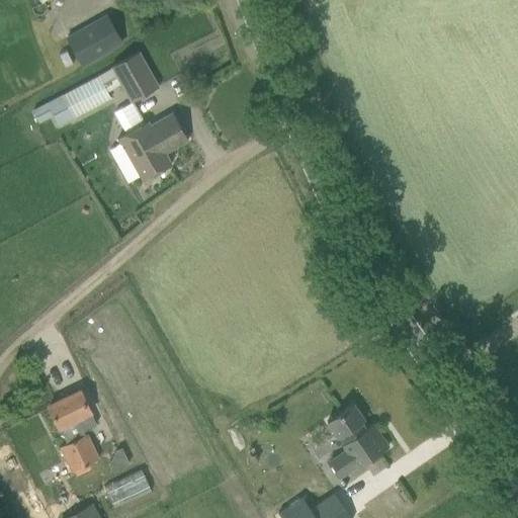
[(107,16),(67,37),(82,65),(121,42),(107,16)]
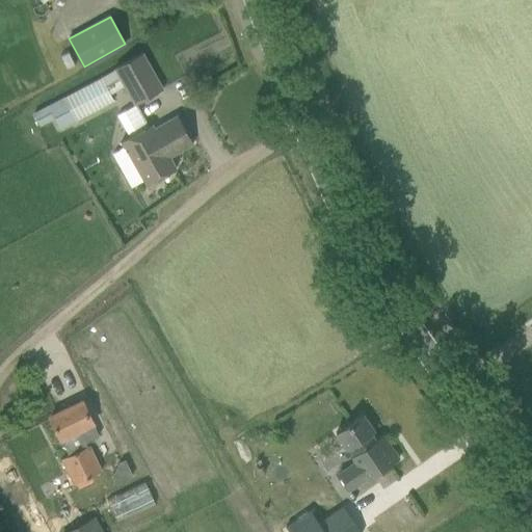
[(62,98),(76,122),(113,102),(110,95),(123,87),(133,106),(136,104),(162,89),(142,53),(124,63),(113,70),(114,71),(101,78),(62,98)]
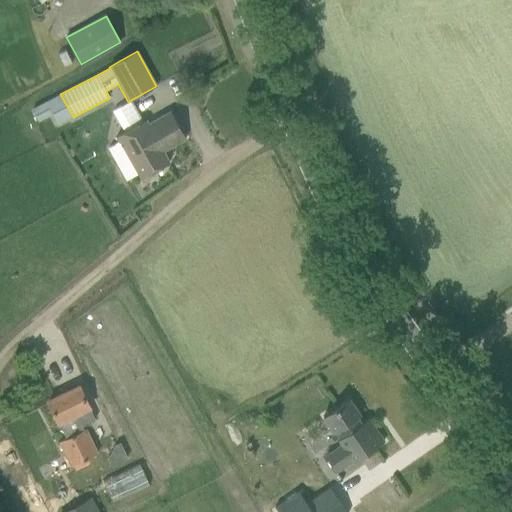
[(46,102),(32,109),(39,122),(53,114),(46,102)]
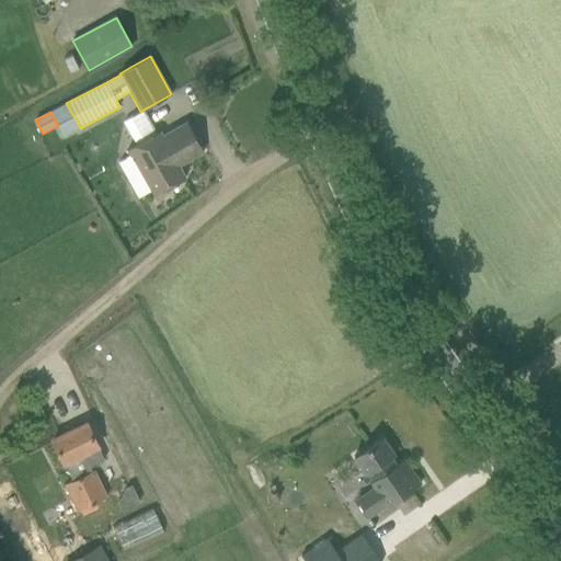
[(130,156),(118,162),(138,197),(152,191),(155,196),(185,179),(179,165),(204,151),(187,123),(163,136),(160,132),(127,150),(130,156)]
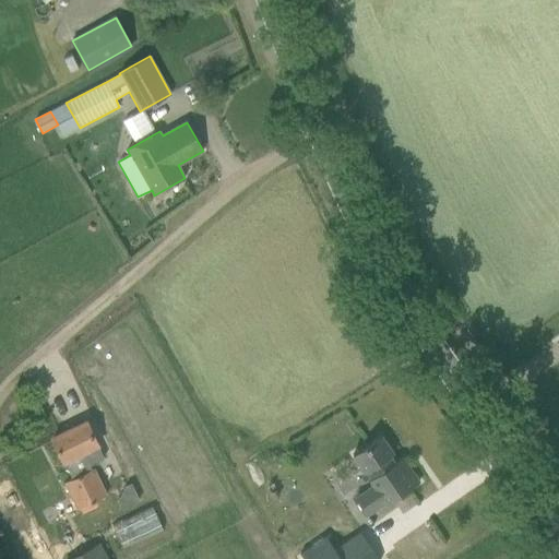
[(64,482),(79,509),(97,499),(107,495),(94,468),(91,471),(88,466),(104,459),(85,421),(51,438),(59,454),(58,455),(61,461),(62,460),(72,477),(64,482)]
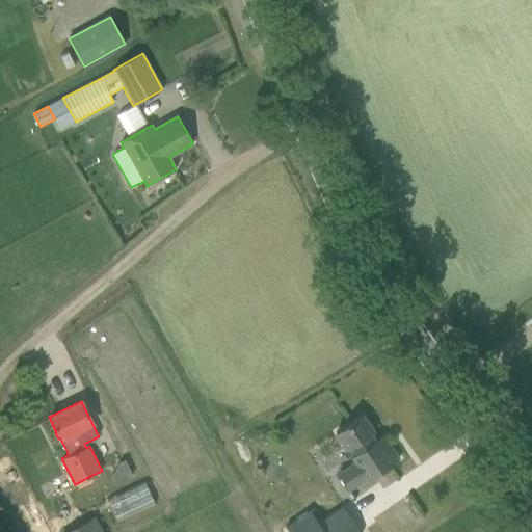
[(338,474),(349,490),(367,478),(369,480),(399,458),(382,434),(377,439),(373,432),(374,431),(363,415),(336,432),(355,461),(338,474)]
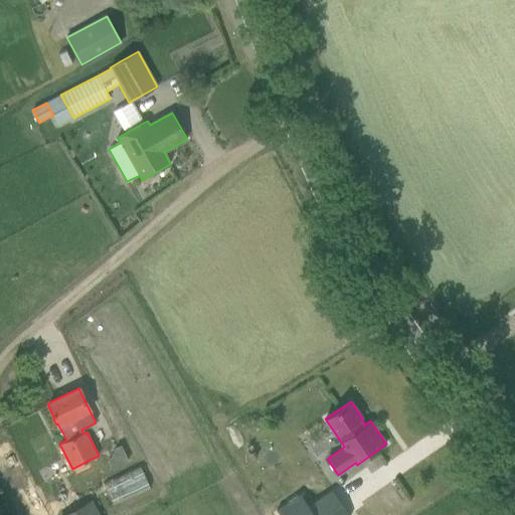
[(112,452),(114,461),(130,459),(128,449),(112,452)]
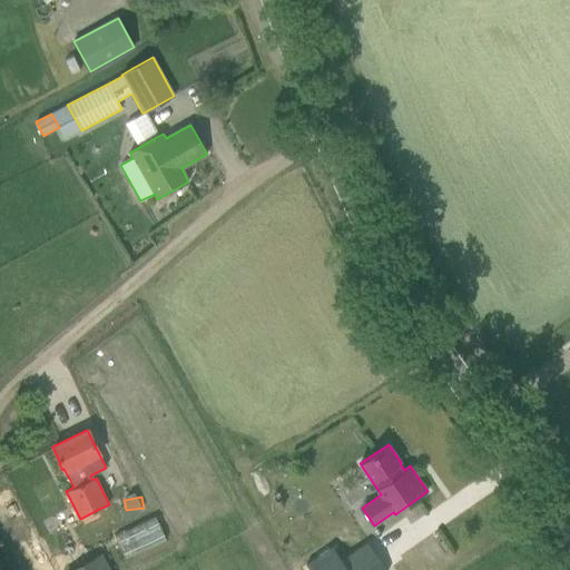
[(116,536),(127,558),(165,540),(155,518),(116,536)]
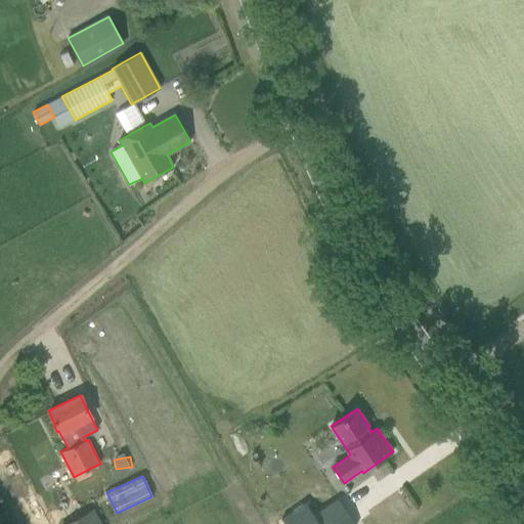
[(305,503),(281,519),(285,523),(354,523),(338,499),(322,510),(314,516),(305,503)]
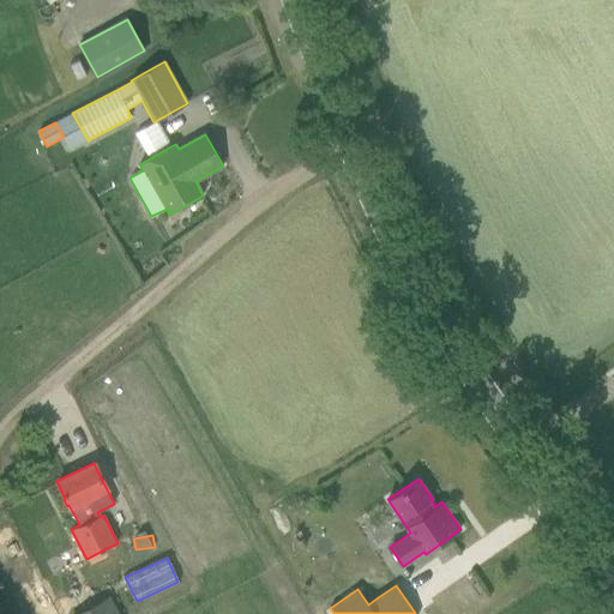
[(78,613),(119,613),(110,597),(78,613)]
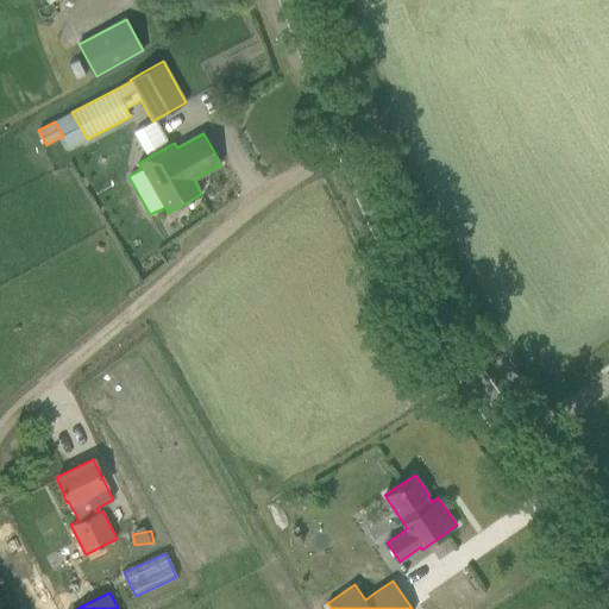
All buildings are outlined.
